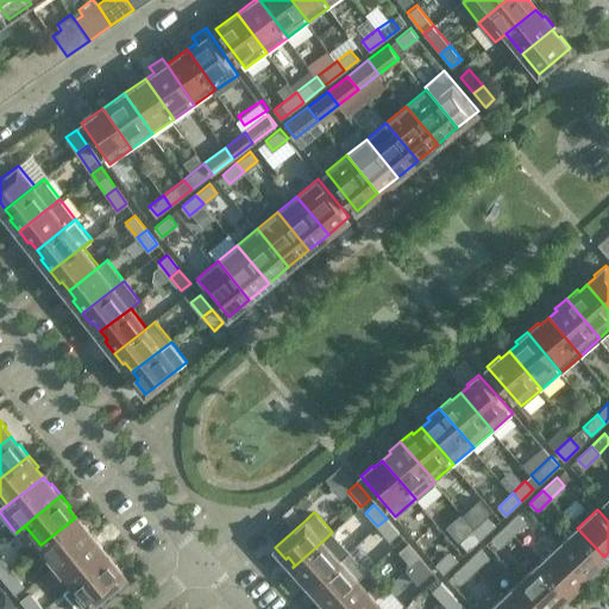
[(513,534),(527,521),(519,513),(504,526),(513,534)]
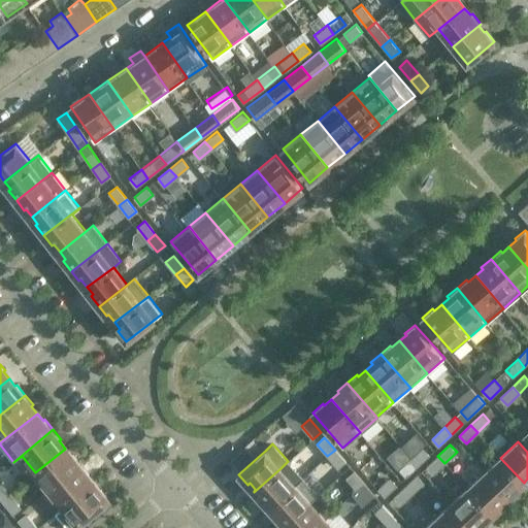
[(418,465),(429,455),(422,448),(411,458),(418,465)]
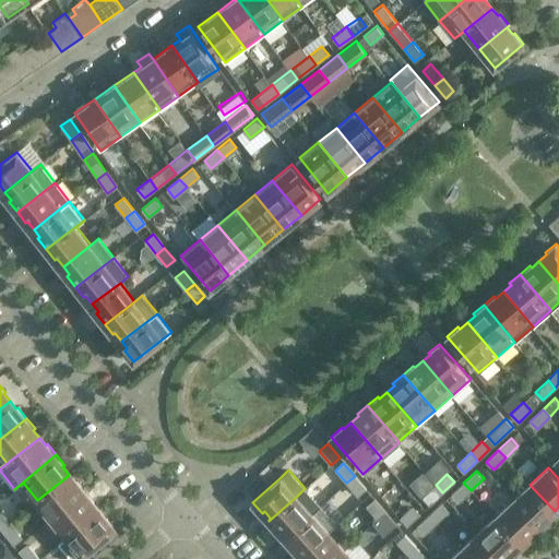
[(69,475),(37,500),(52,519),(86,491),(78,480),(75,482),(69,475)]
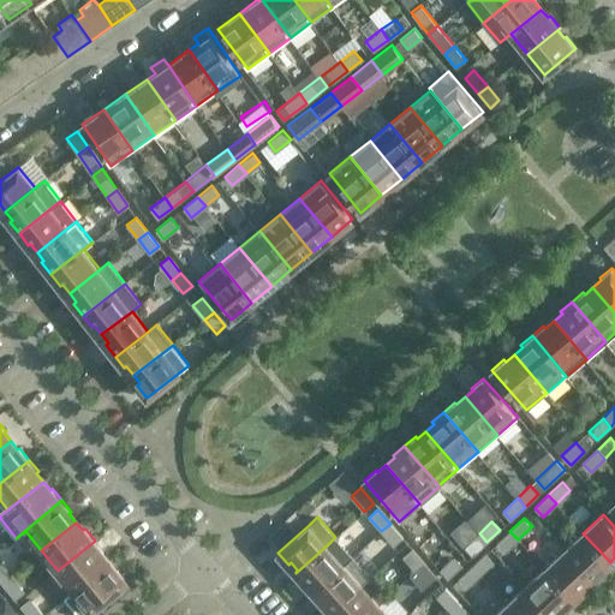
[(402,537),(390,524),(381,531),(393,544),(402,537)]
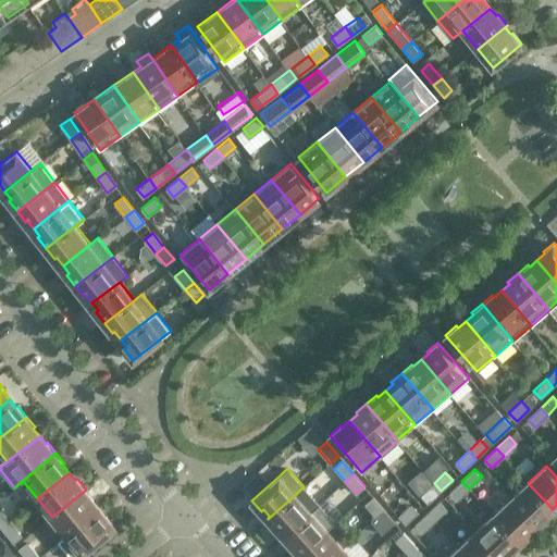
[(457,500),(469,489),(461,481),(449,493),(457,500)]
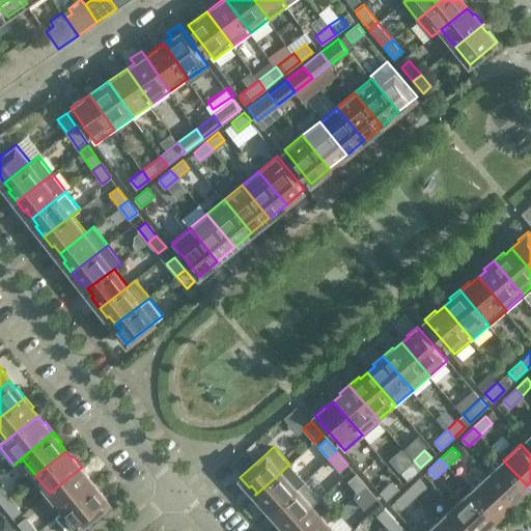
[(409,480),(420,468),(414,460),(401,472),(409,480)]
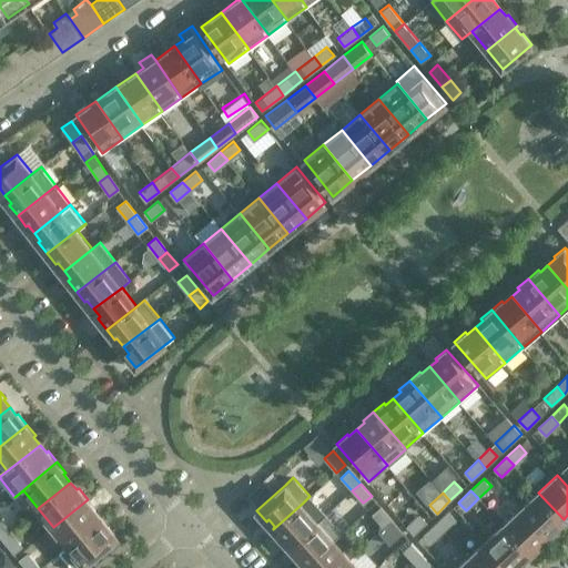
[(564,519),(538,493),(520,509),(548,537),(558,528),(557,526),(564,519)]
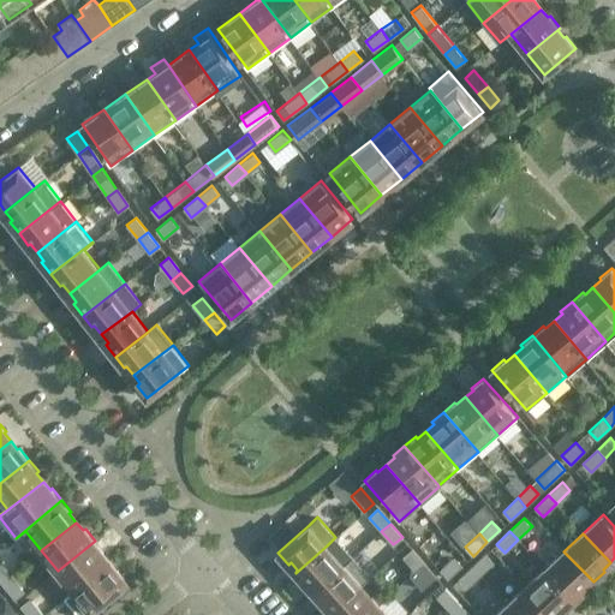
[(95,541),(58,571),(73,590),(64,597),(65,598),(109,562),(102,554),(103,551),(95,541)]
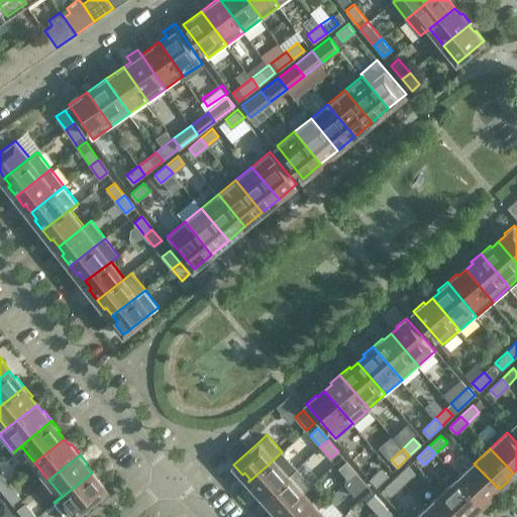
[(275,458),(248,482),(257,491),(259,489),(266,496),(289,475),(275,458)]
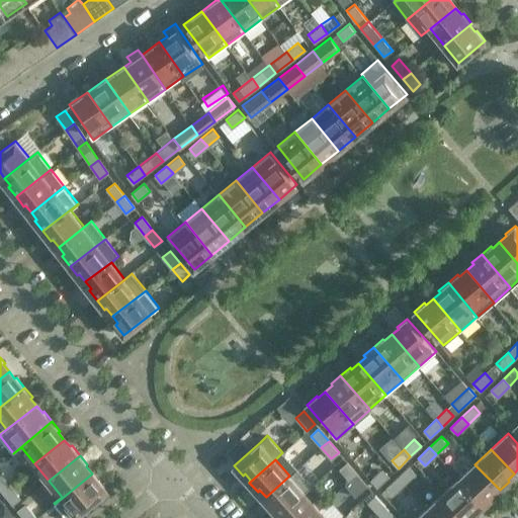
[(357,473),(346,461),(339,468),(350,481),(357,473)]
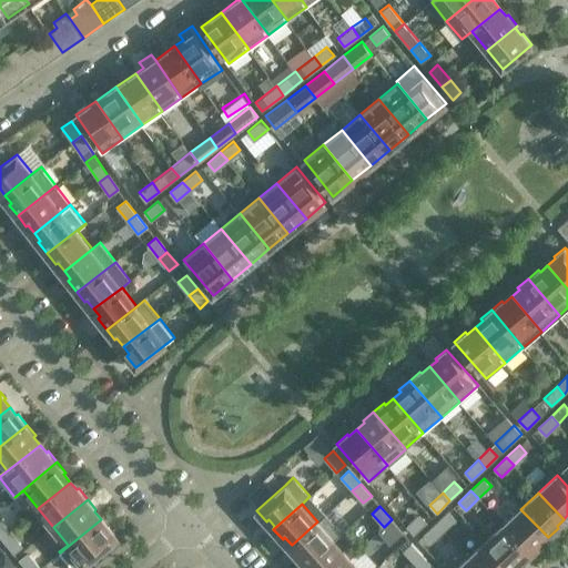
[(548,537),(520,509),(503,526),(528,553),(536,545),(538,547),(548,537)]
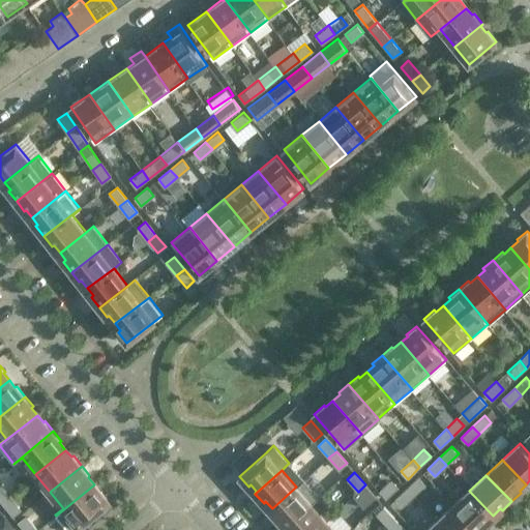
[(414,495),(425,483),(419,476),(407,488),(414,495)]
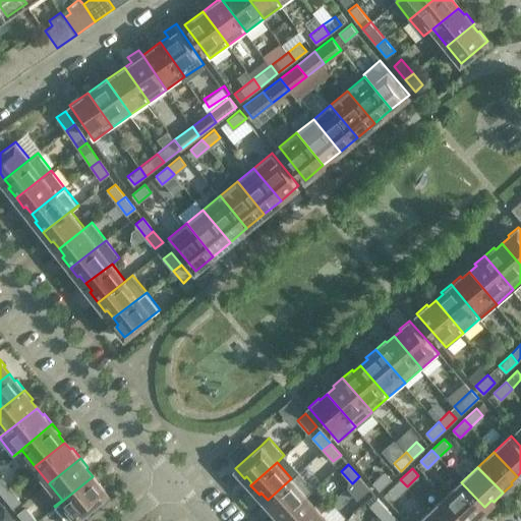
[(291,478),(268,500),(274,507),(272,508),(280,518),(306,495),(313,487),(299,471),(291,478)]
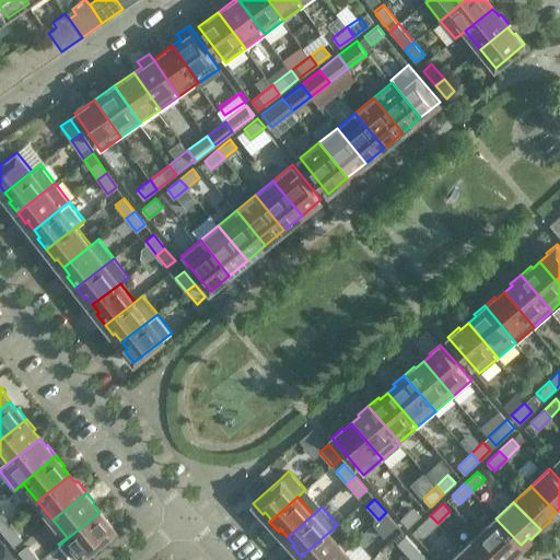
[(407,527),(421,515),(413,506),(400,518),(407,527)]
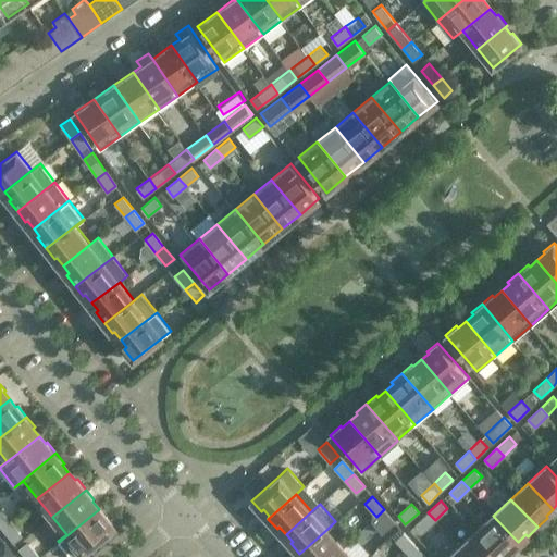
[(10,521),(0,508),(0,525),(2,528),(10,521)]
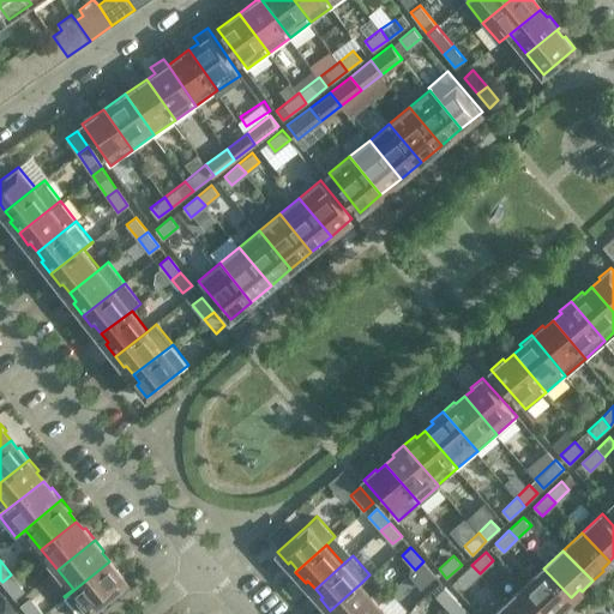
[(109,561),(65,597),(78,613),(85,613),(127,581),(118,567),(115,570),(109,561)]
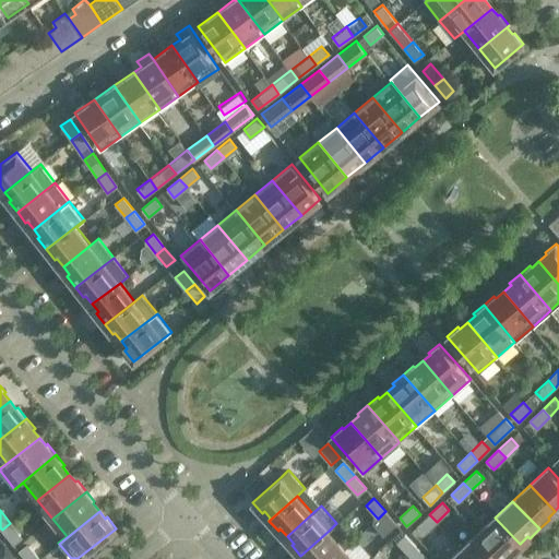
[(395,523),(385,511),(378,519),(388,530),(395,523)]
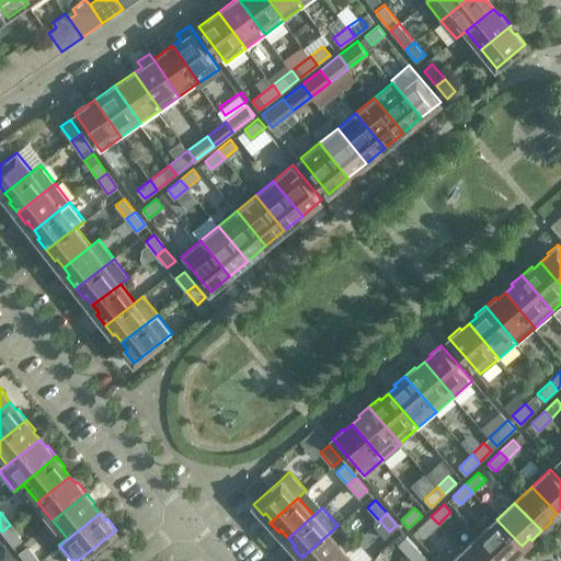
[(426,536),(438,524),(431,516),(419,528),(426,536)]
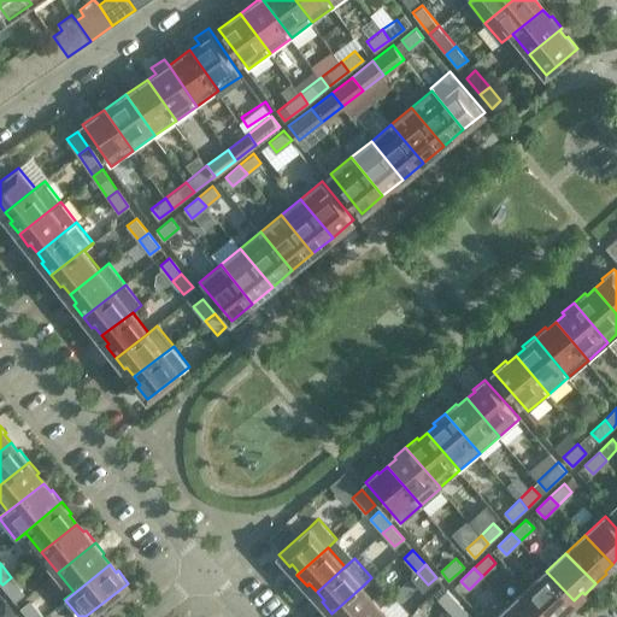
[(574,600),(546,571),(527,588),(554,616),(559,616),(569,609),(566,606),(574,600)]
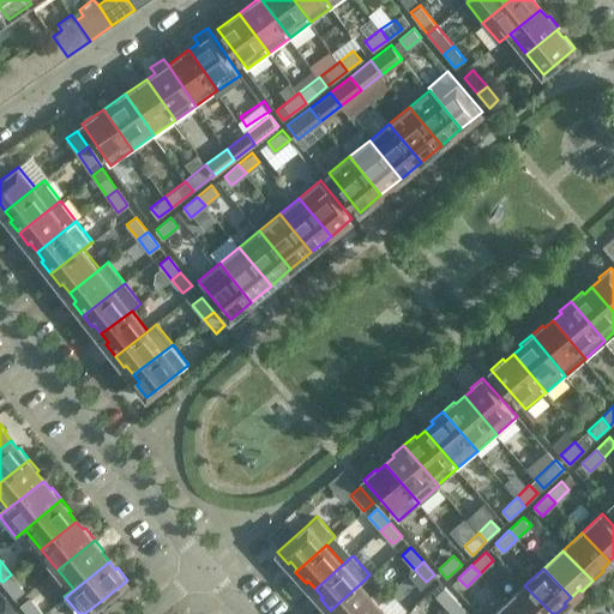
[(24,591),(11,575),(2,582),(16,599),(24,591)]
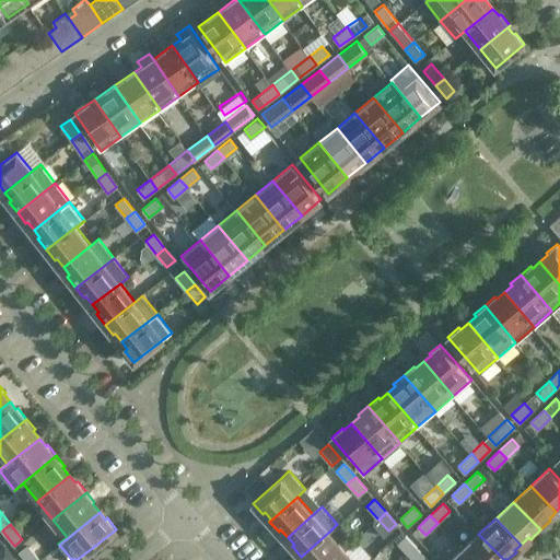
[(329,532),(301,557),(304,559),(333,559),(345,549),(329,532)]
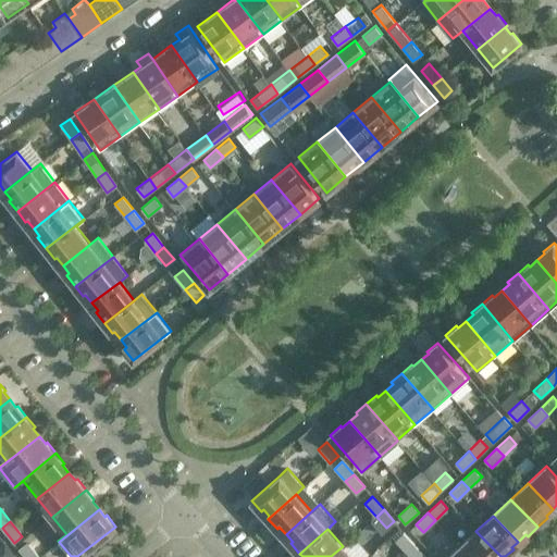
[(500,556),(475,531),(459,547),(468,556),(500,556)]
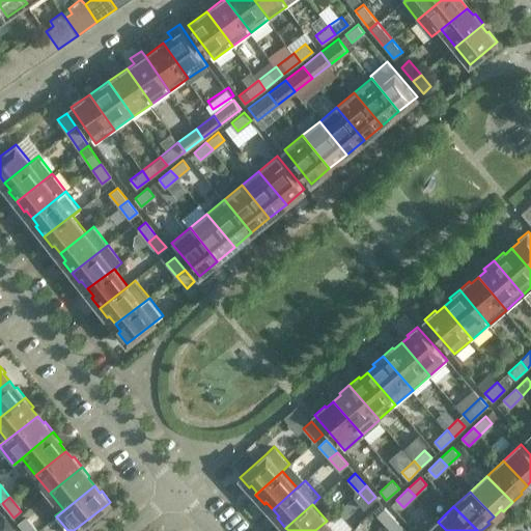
[(395,520),(385,507),(378,514),(388,526),(395,520)]
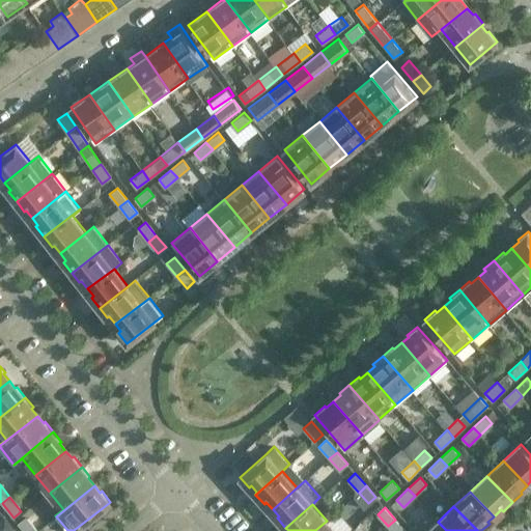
[(37,530),(25,515),(18,522),(24,530),(37,530)]
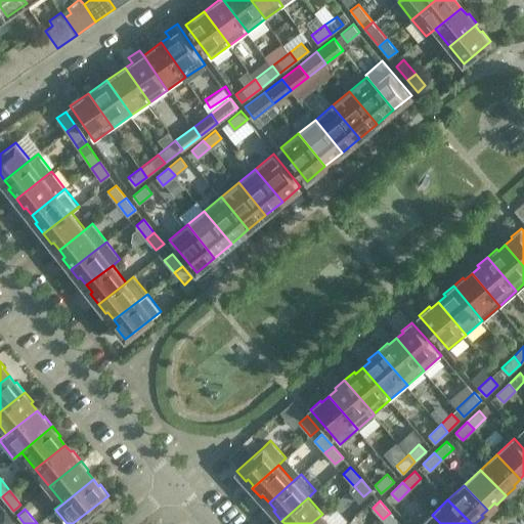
[(399,523),(400,523),(390,513),(383,519),(387,523),(399,523)]
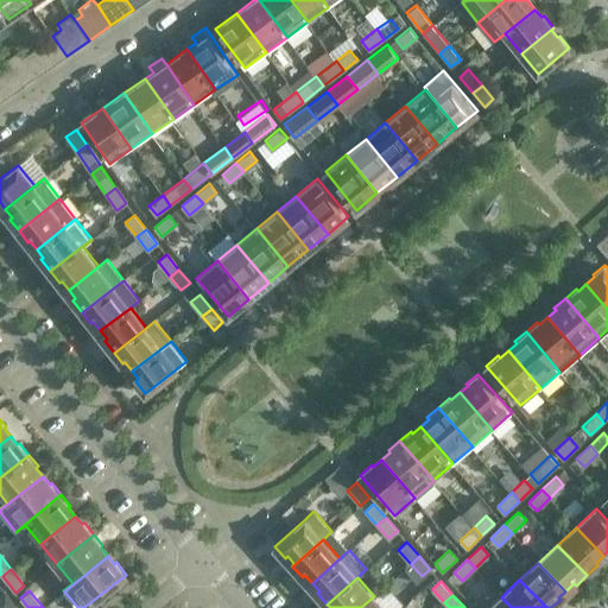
[(385,607),(374,596),(361,607),(399,607),(400,607),(399,607),(398,607),(385,607)]
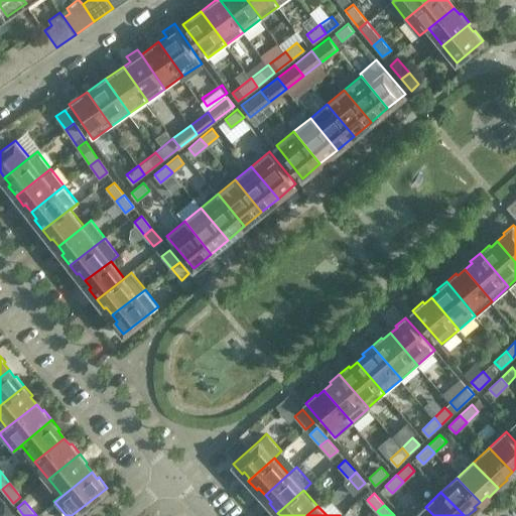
[(433,515),(425,507),(415,515),(433,515)]
